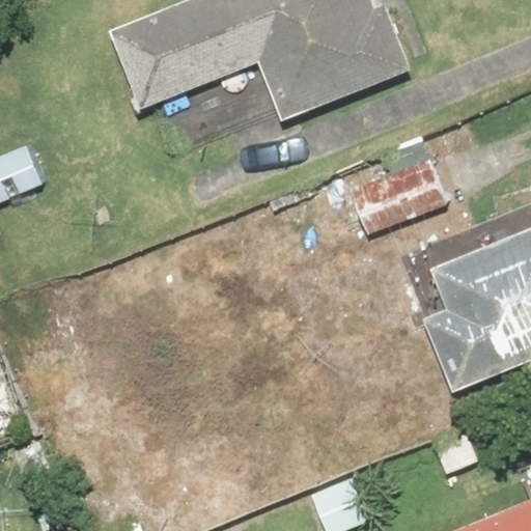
[(195,0),(107,36),(137,109),(254,62),(278,122),(412,68),(386,6),(374,10),(370,0),(195,0)]
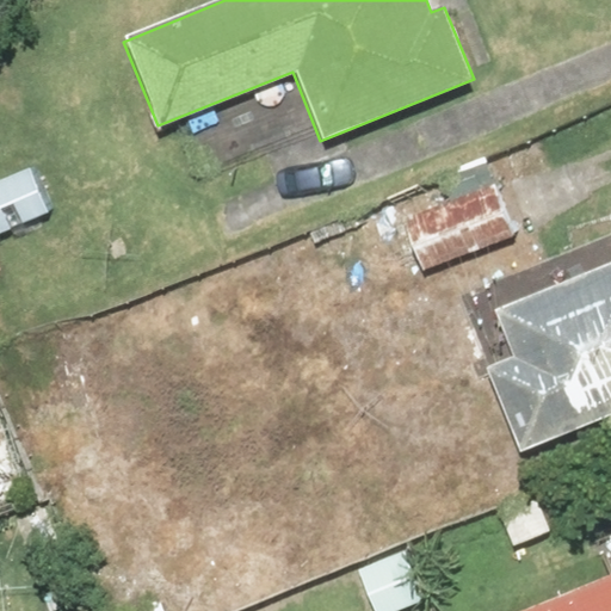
[(420,273),(516,235),(487,165),(440,184),(449,204),(400,224),(420,273)]
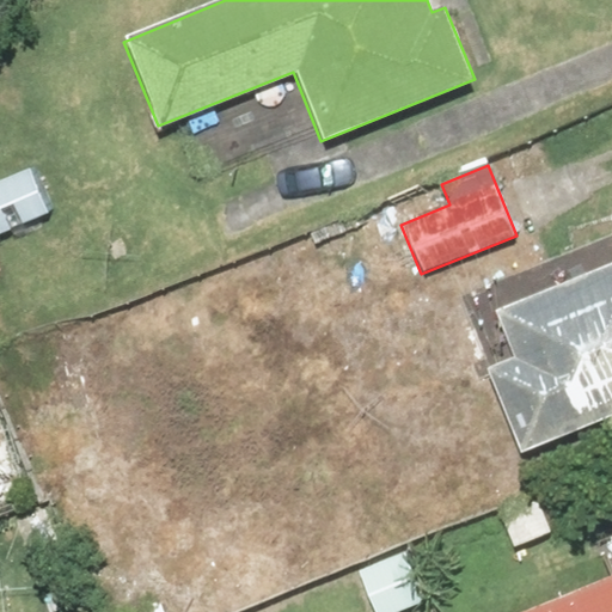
[(0,238),(49,215),(28,170),(0,183),(0,238)]
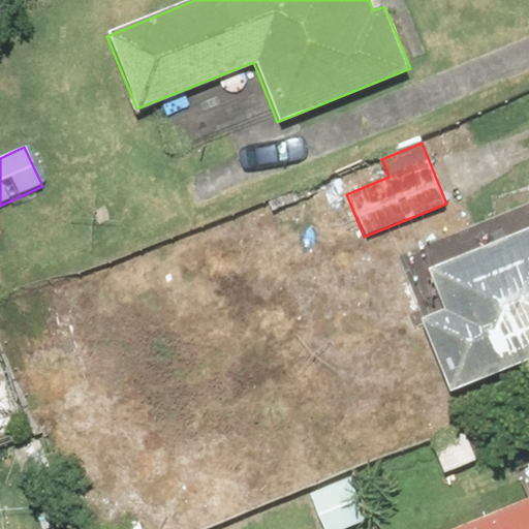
[(528,207),(399,260),(454,393),(528,361),(528,207)]
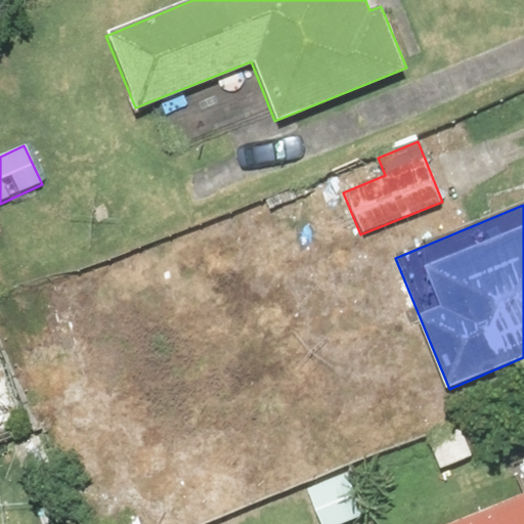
[(523,523),(523,500),(466,523),(523,523)]
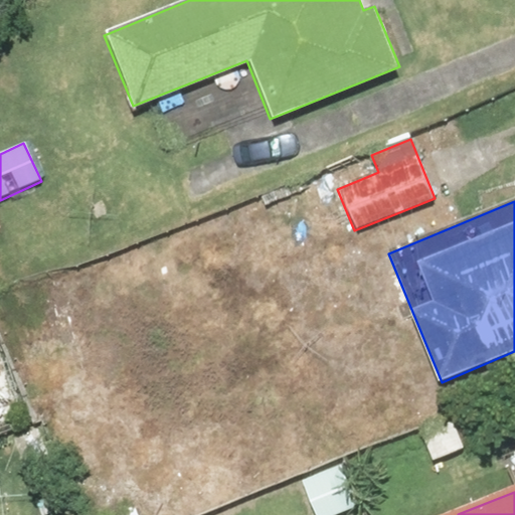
All buildings are outlined.
